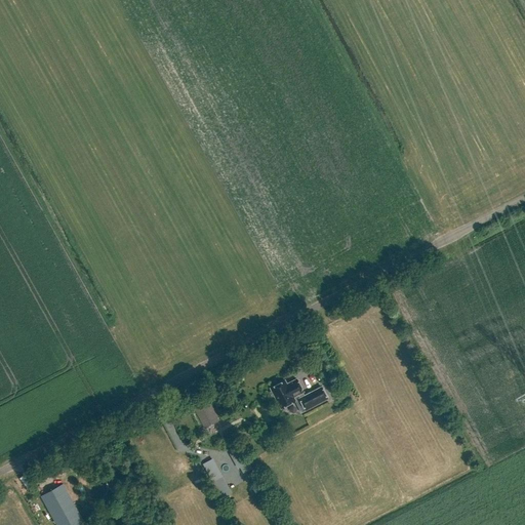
[(305,396),(303,393),(304,392),(296,379),(286,385),(285,380),(270,389),(272,391),(271,391),(270,393),(272,397),(274,397),(275,397),(281,408),(295,401),(293,397),(297,395),(299,399),(306,410),(327,399),(321,388),(305,396)]
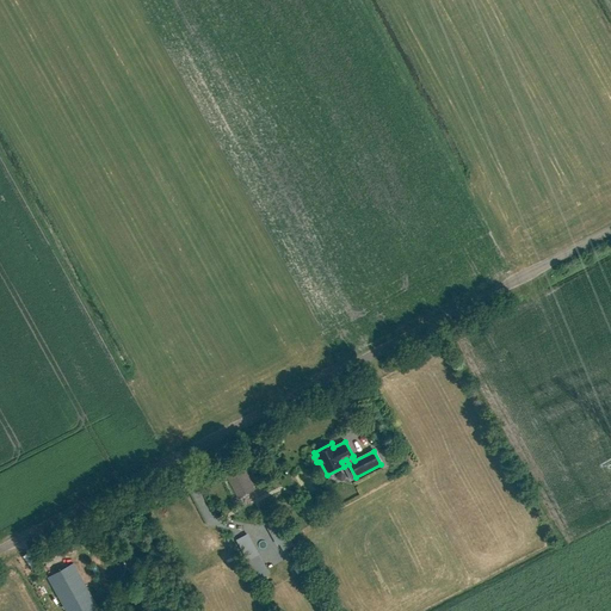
[(239,499),(257,491),(244,466),(226,474),(239,499)]
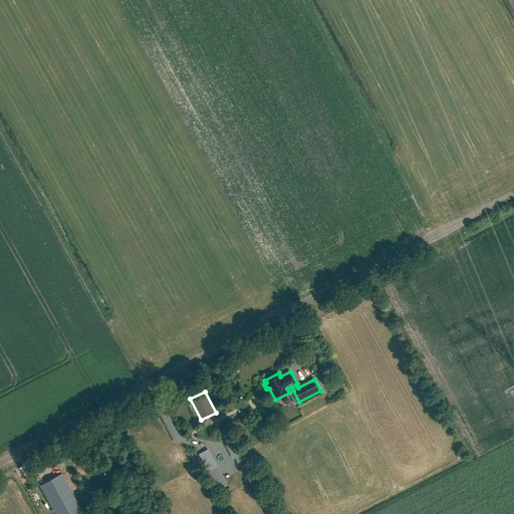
[(234,498),(209,451),(200,455),(225,503),(234,498)]
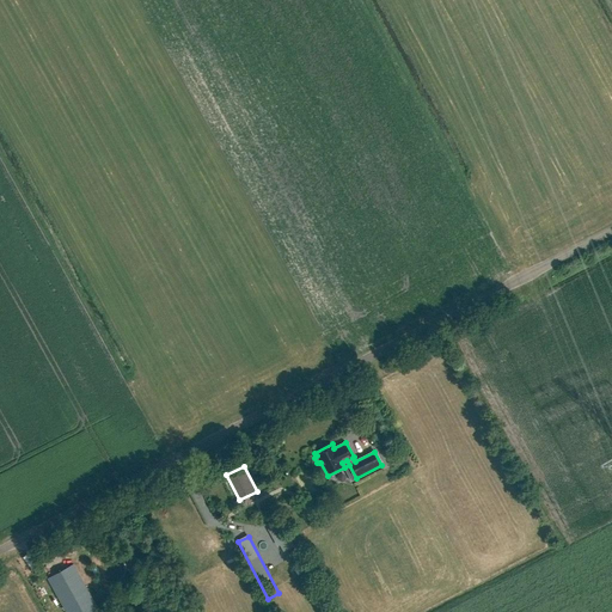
[(124,565),(138,561),(134,550),(122,555),(122,556),(120,557),(122,561),(124,565)]
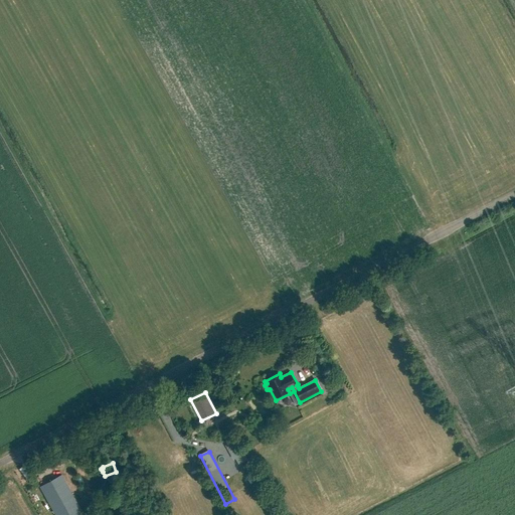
[(41,488),(55,514),(77,514),(82,513),(62,476),(41,488)]
